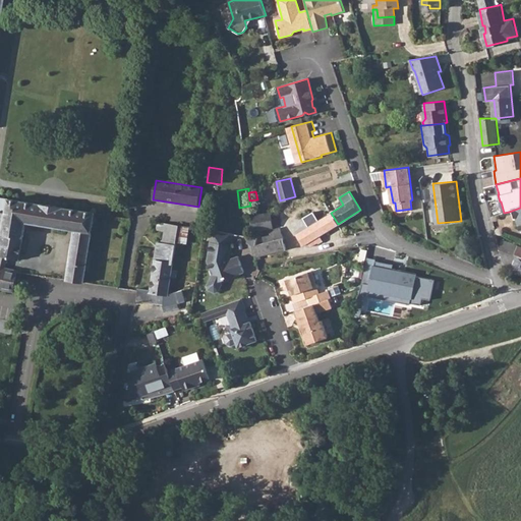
[(66,280),(82,282),(94,212),(0,196),(0,244),(2,245),(0,254),(0,255),(19,259),(29,223),(74,229),(66,280)]
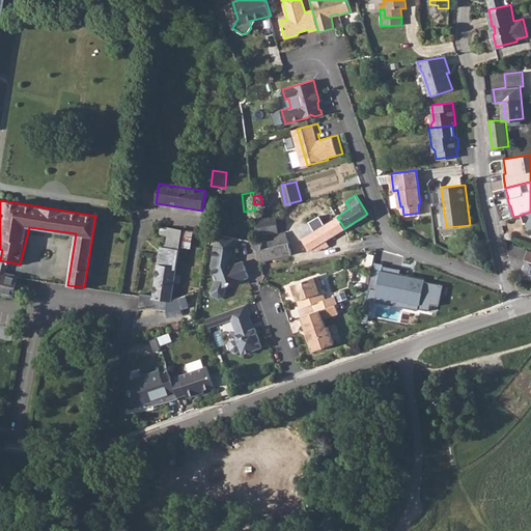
[(530,212),(519,216),(522,225),(524,224),(529,236),(530,235),(530,212)]
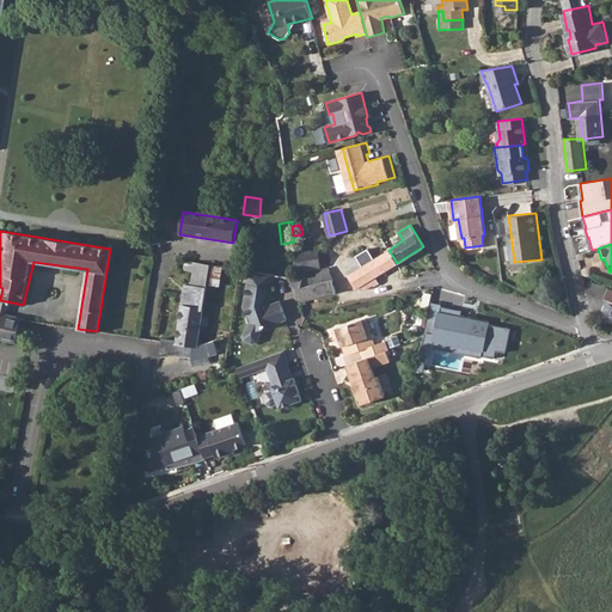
[(295,252),(298,269),(320,265),(318,250),(295,252)]
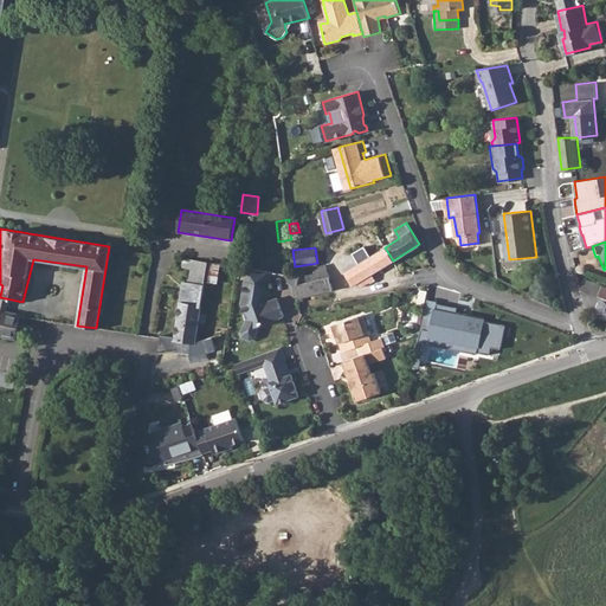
[(353,285),(366,277),(393,260),(385,247),(345,271),(353,285)]
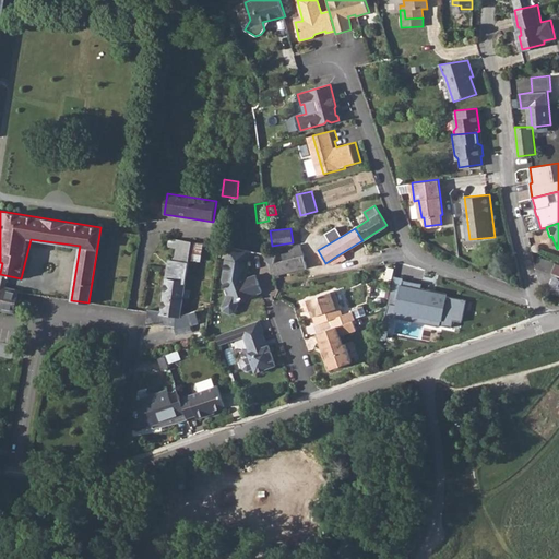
[(189,256),(191,241),(164,237),(163,245),(177,248),(176,260),(169,259),(164,295),(183,298),(189,256)]
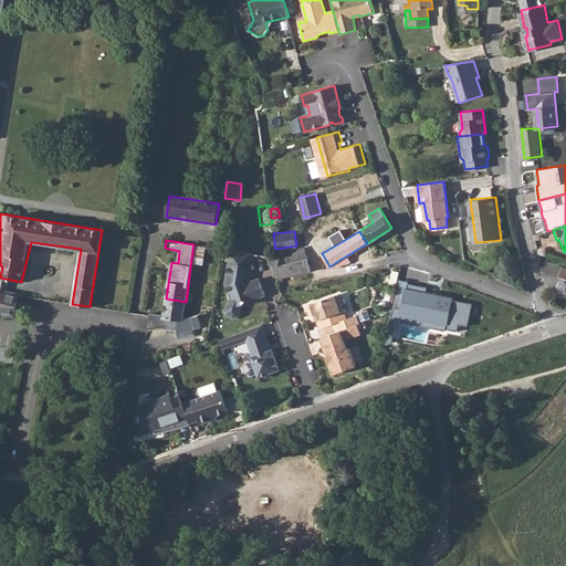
[(371,250),(367,243),(342,259),(345,264),(357,257),(358,259),(371,250)]
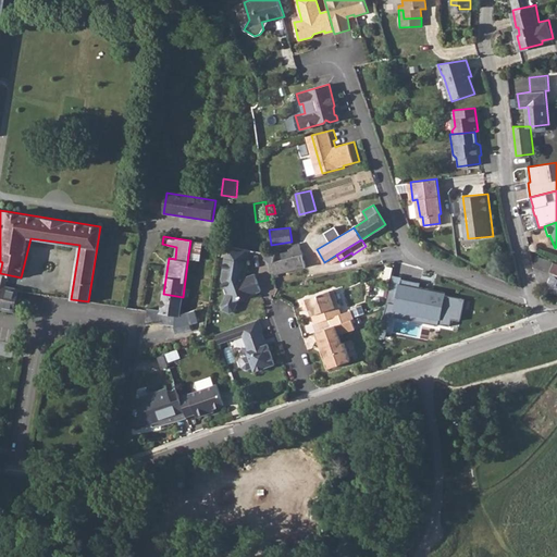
[(190,240),(188,255),(198,257),(200,242),(190,240)]
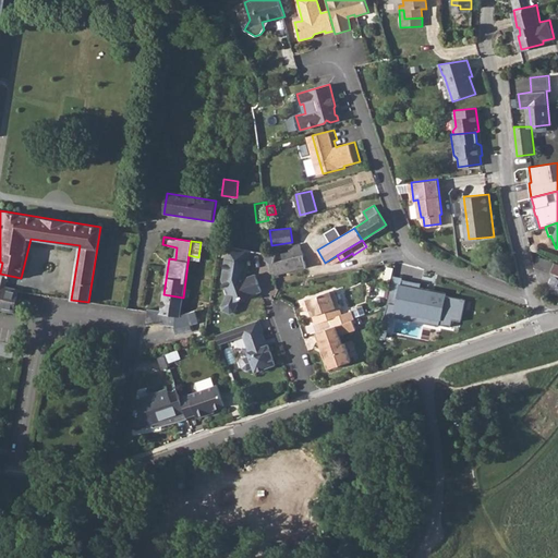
[(274,263),(276,276),(306,266),(300,244),(290,246),(293,256),(274,263)]
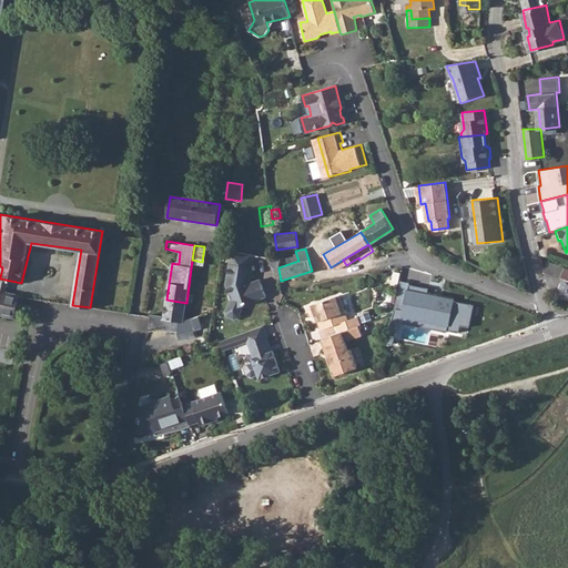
[(251,281),(253,254),(247,253),(231,251),(227,277),(231,279),(231,282),(233,288),(231,295),(232,300),(233,303),(240,306),(242,306),(257,301),(256,300),(266,295),(261,283),(256,285),(254,281),(251,281)]
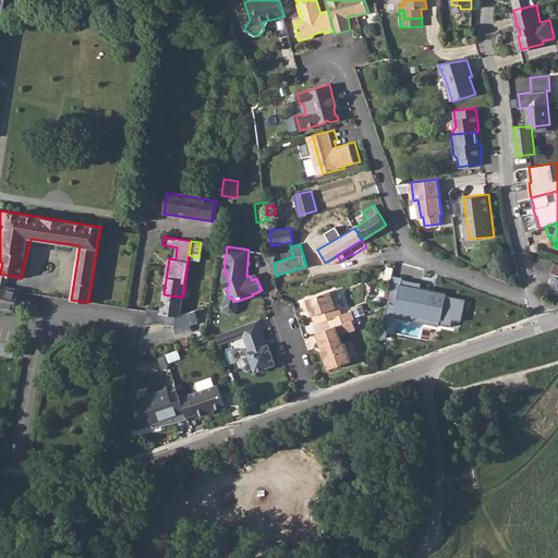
[(557,264),(538,257),(535,265),(538,283),(548,290),(557,293),(557,264)]
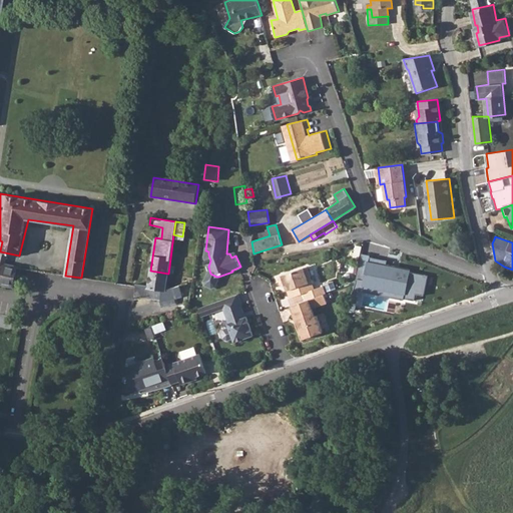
[(355,290),(404,300),(404,298),(410,271),(410,269),(386,264),(387,259),(362,253),(355,290)]
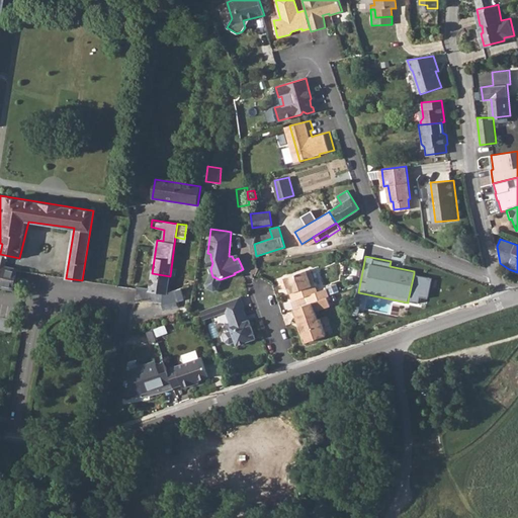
[(0,286),(13,289),(17,271),(17,270),(0,265),(0,286)]
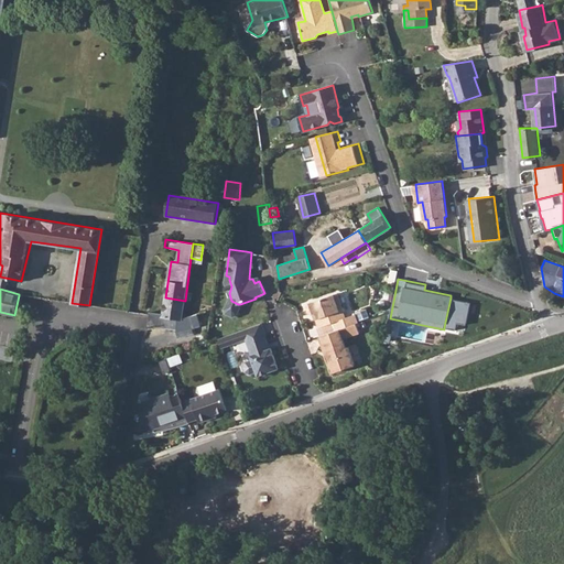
[(333,323),(336,331),(356,323),(358,323),(355,314),(346,317),(337,293),(308,303),(306,307),(308,313),(313,315),(314,314),(318,327),(333,323)]
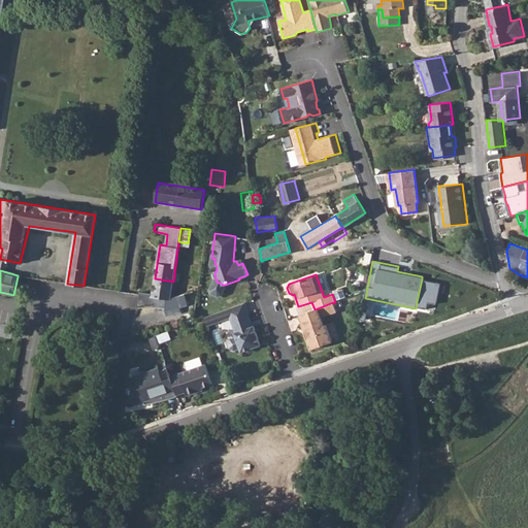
[(173,282),(155,278),(153,293),(141,291),(139,304),(164,307),(166,295),(171,296),(173,282)]
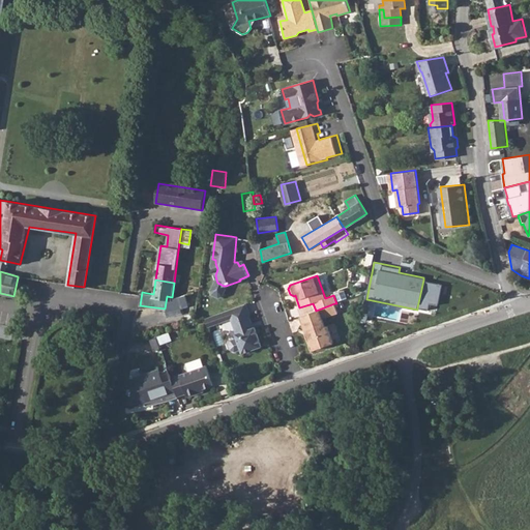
[(217,283),(216,280),(210,293),(222,298),(227,286),(226,286),(224,286),(217,283)]
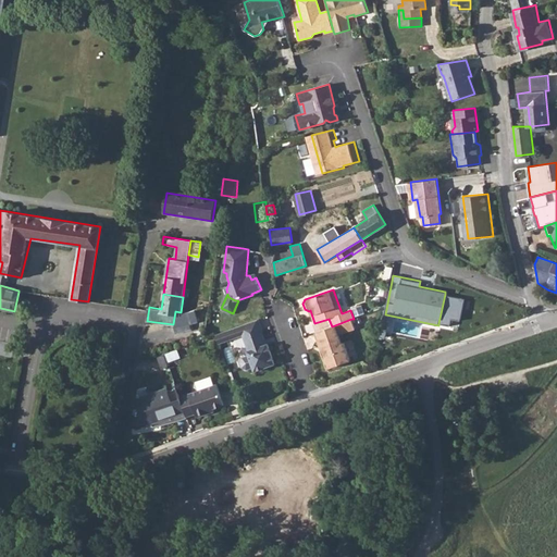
[(465,297),(445,294),(438,323),(450,325),(453,319),(460,320),(465,297)]
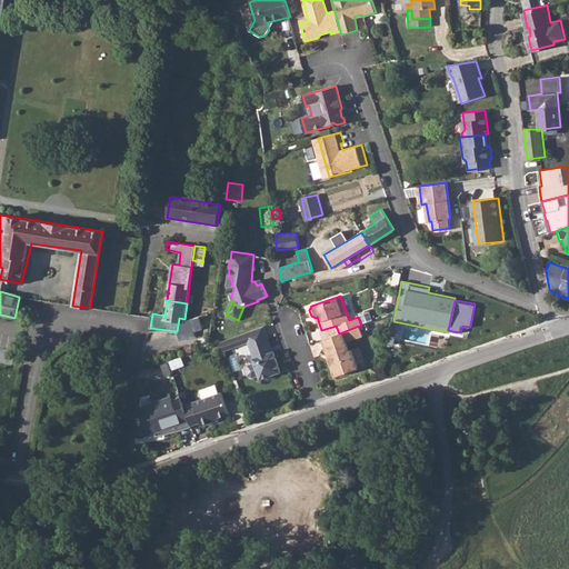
[(185,319),(179,318),(177,331),(180,340),(196,336),(195,331),(209,327),(206,315),(183,320),(185,319)]
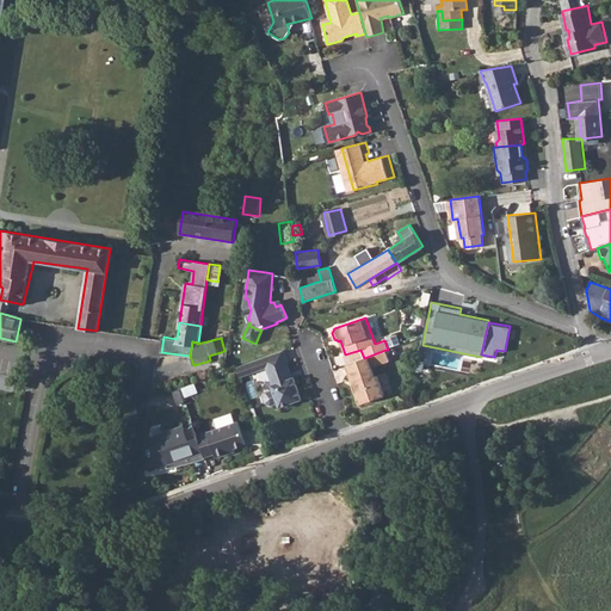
[(284,350),(245,364),(248,374),(266,368),(272,384),(271,384),(273,389),(266,392),(264,397),(266,402),(271,405),(278,402),(279,407),(302,399),(294,377),(291,377),(290,372),(284,350)]
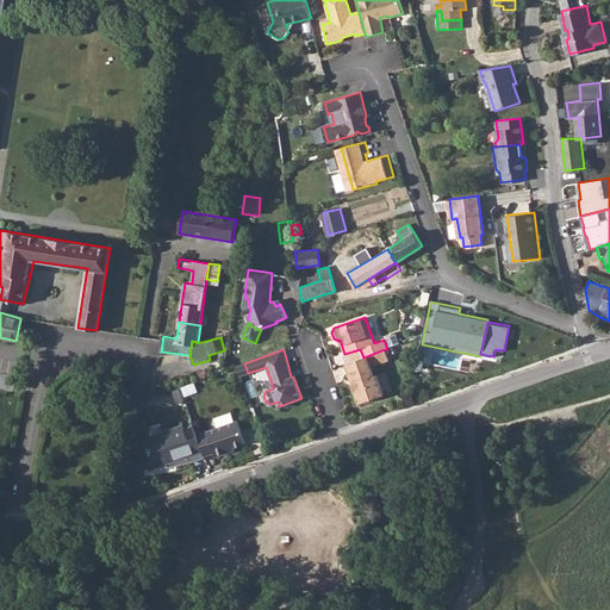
[(346,363),(360,403),(384,394),(377,374),(374,375),(371,366),(388,360),(385,349),(363,358),(346,363)]
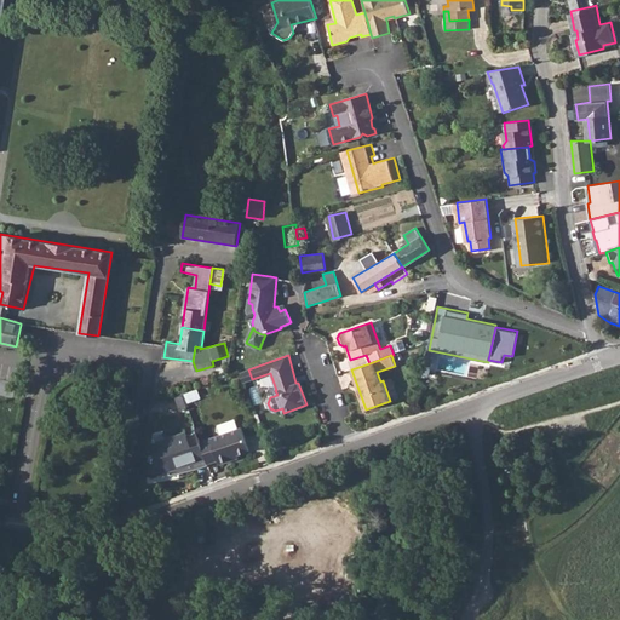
[(244,382),(252,379),(248,369),(240,372),(244,382)]
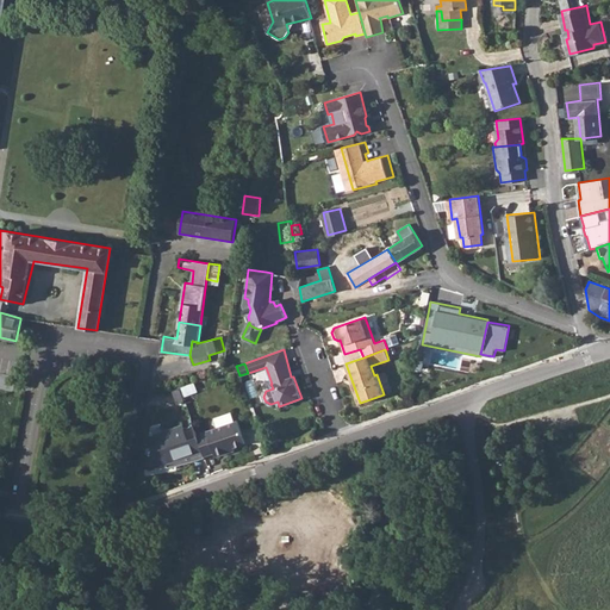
[(176,400),(185,398),(180,386),(172,390),(176,400)]
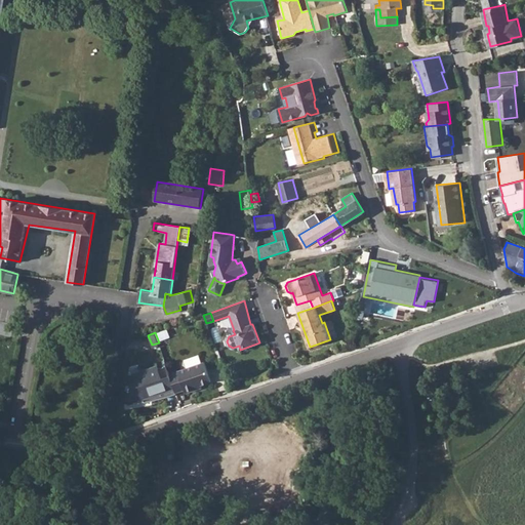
[(205,362),(170,374),(176,393),(186,391),(187,394),(196,390),(195,388),(202,386),(211,382),(205,362)]
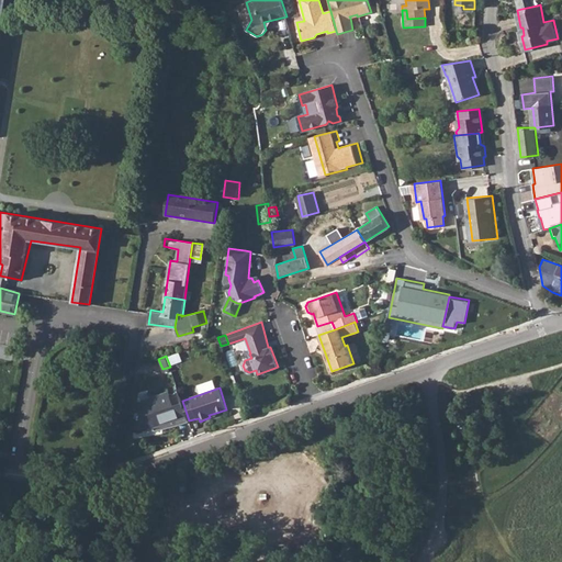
[(172,428),(189,423),(189,420),(182,401),(179,392),(170,395),(169,394),(143,403),(142,414),(141,414),(139,420),(141,420),(139,431),(154,426),(155,430),(154,431),(158,431),(172,428)]
